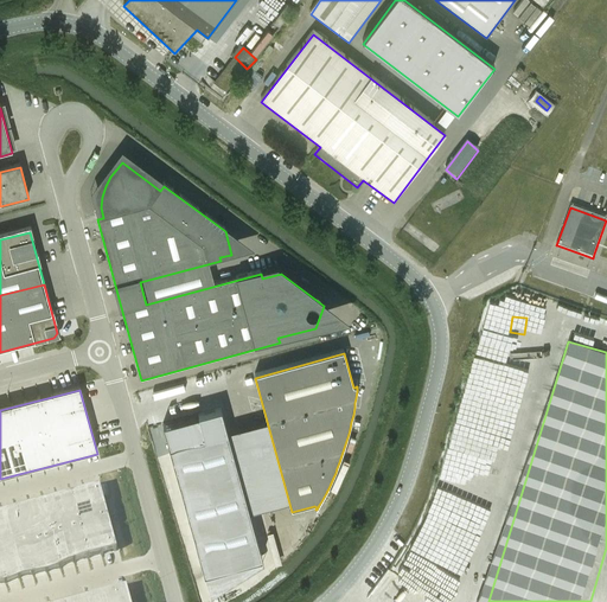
[(227,410),(170,426),(204,551),(262,536),(227,410)]
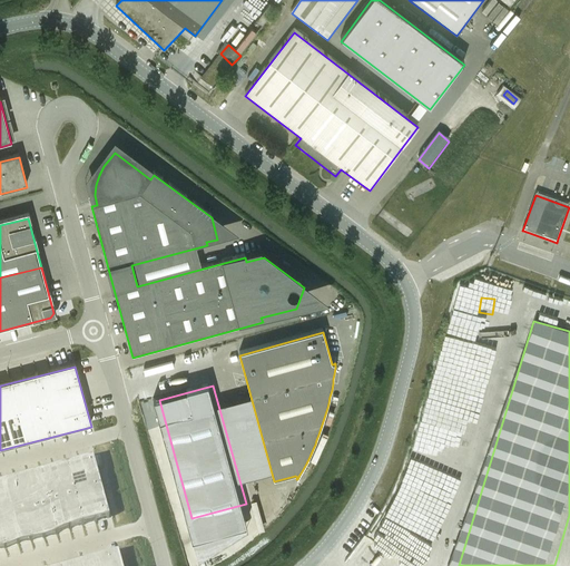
[(469,431),(472,418),(448,412),(445,421),(441,420),(439,430),(462,436),(463,429),(469,431)]
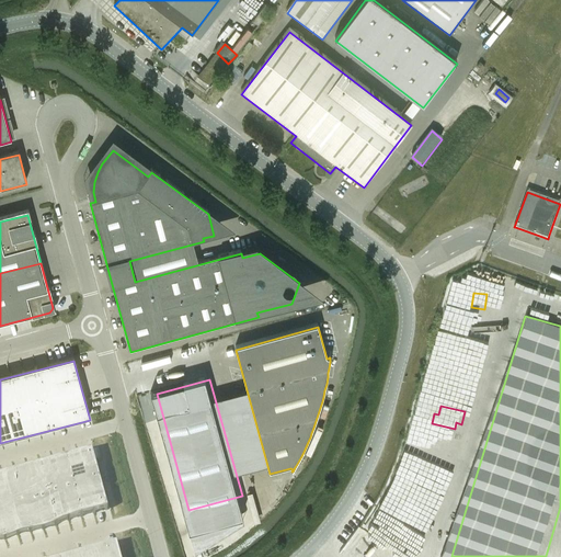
[(91,456),(78,459),(87,489),(99,486),(91,456)]
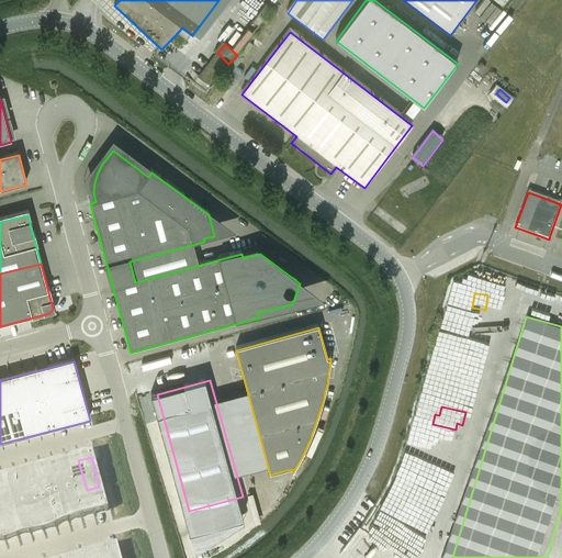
[(78,460),(66,464),(74,493),(87,490),(78,460)]
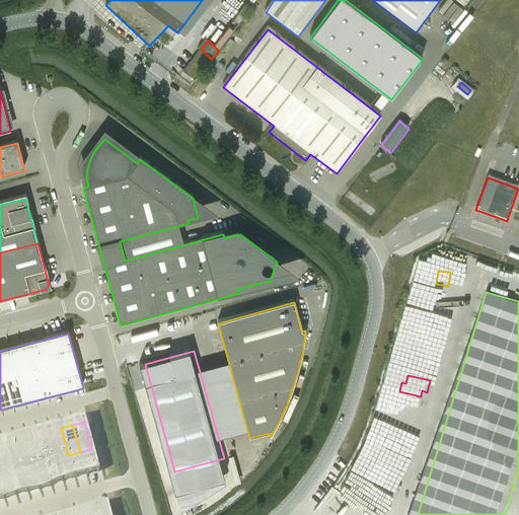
[(61,428),(49,431),(56,458),(68,455),(61,428)]
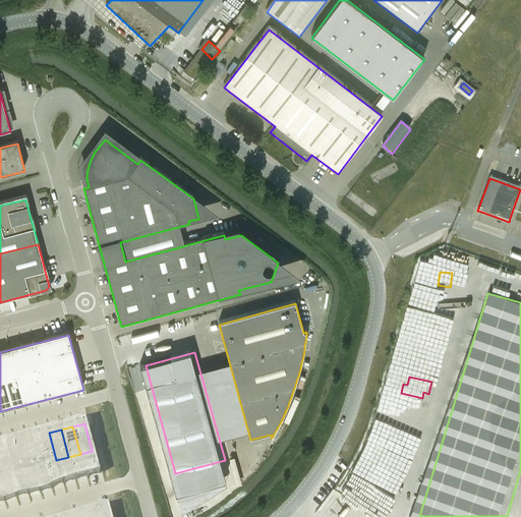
[(49,433),(38,436),(45,463),(56,460),(49,433)]
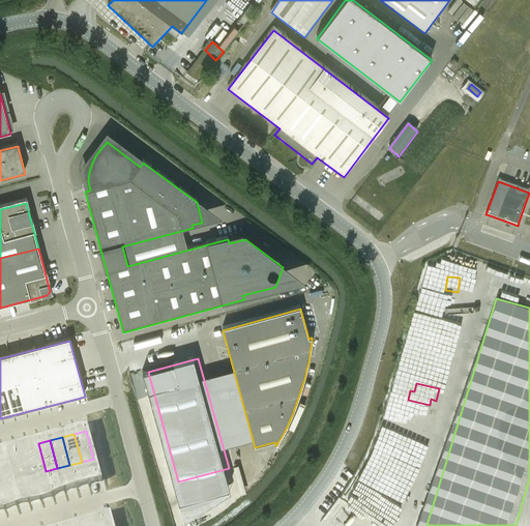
[(38,443),(26,446),(33,474),(46,471),(38,443)]
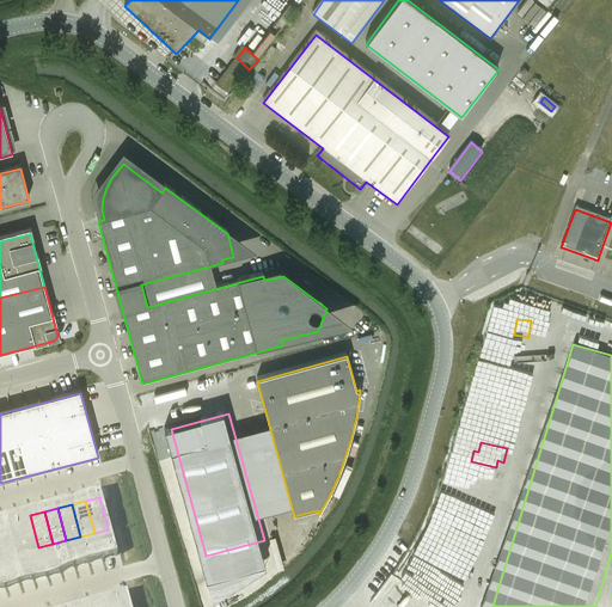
[(30,515),(16,520),(24,552),(38,547),(30,515)]
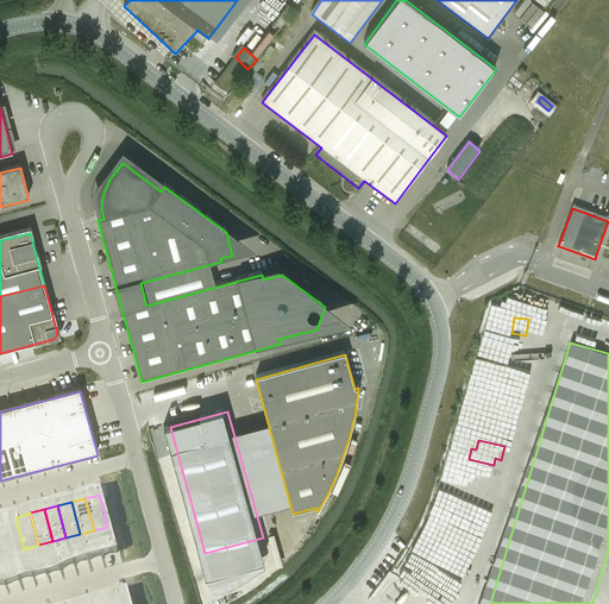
[(16,517),(2,521),(11,553),(24,549),(16,517)]
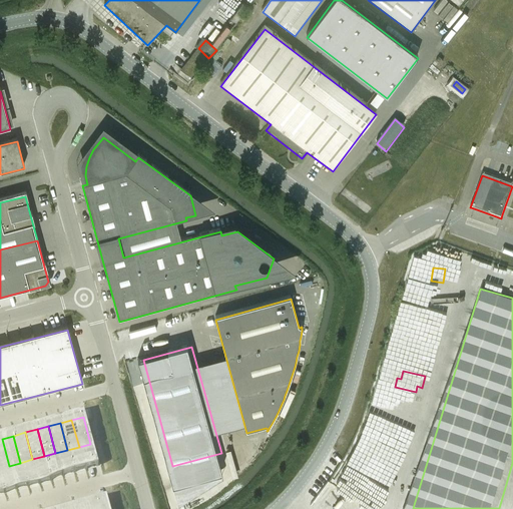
[(2,439),(0,439),(0,468),(9,466),(2,439)]
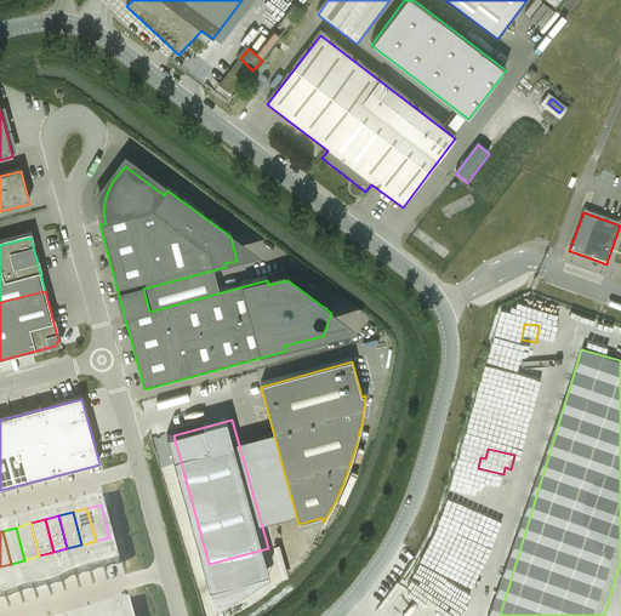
[(109,537),(96,541),(104,574),(119,570),(109,537)]
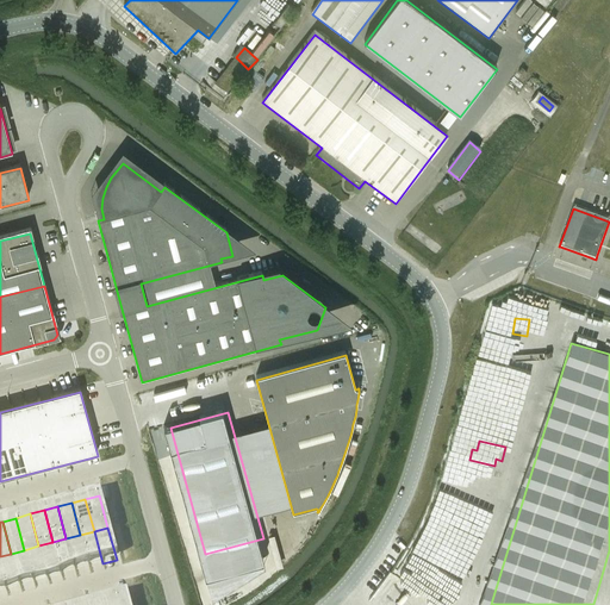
[(94,531),(80,535),(88,567),(103,563),(94,531)]
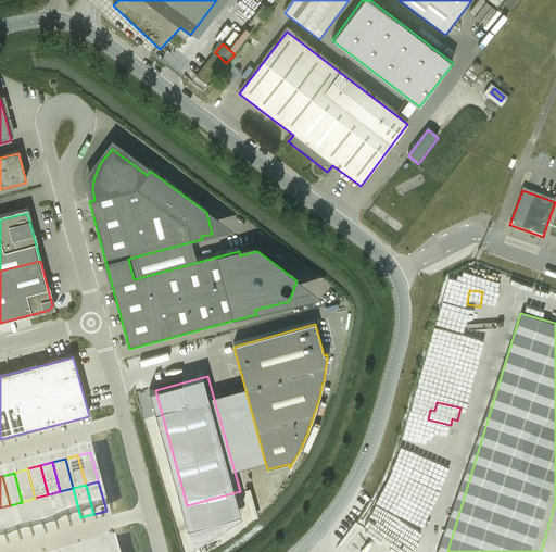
[(73,488),(60,491),(68,521),(80,517),(73,488)]
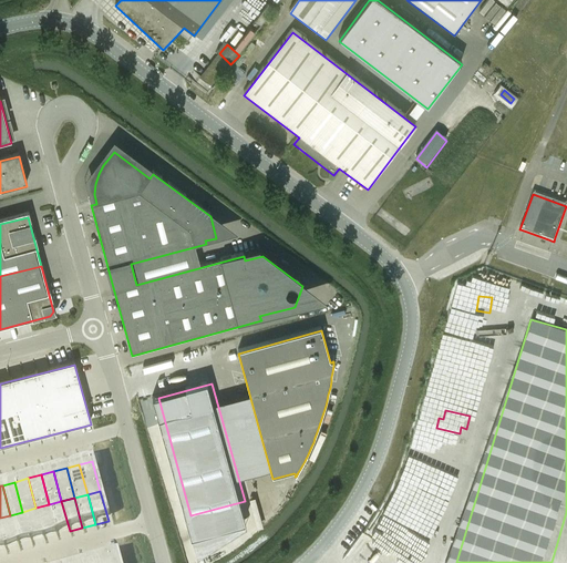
[(61,501),(49,504),(57,534),(70,531),(61,501)]
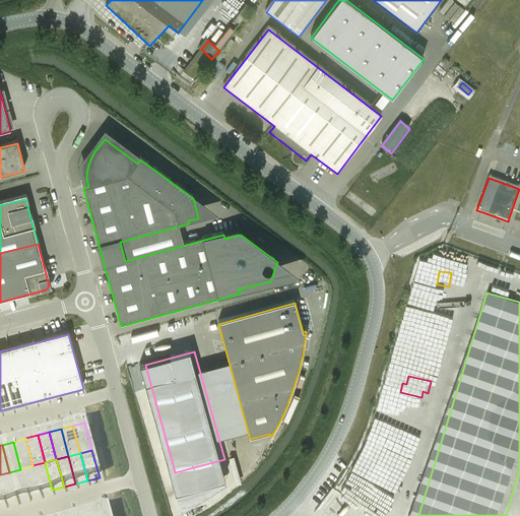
[(45,462),(33,465),(40,493),(52,490),(45,462)]
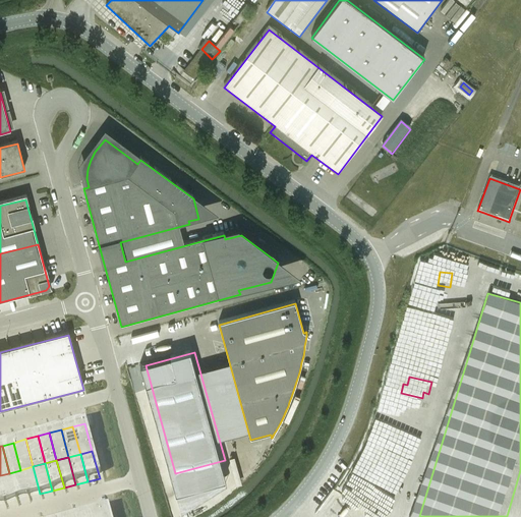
[(33,466),(20,470),(29,497),(40,494),(33,466)]
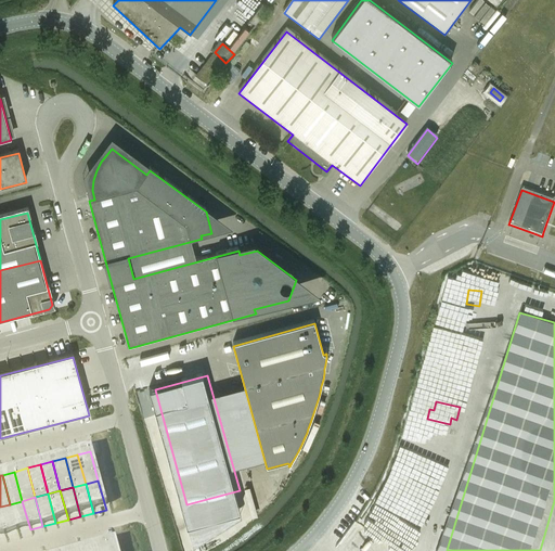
[(22,501),(10,504),(17,534),(30,529),(22,501)]
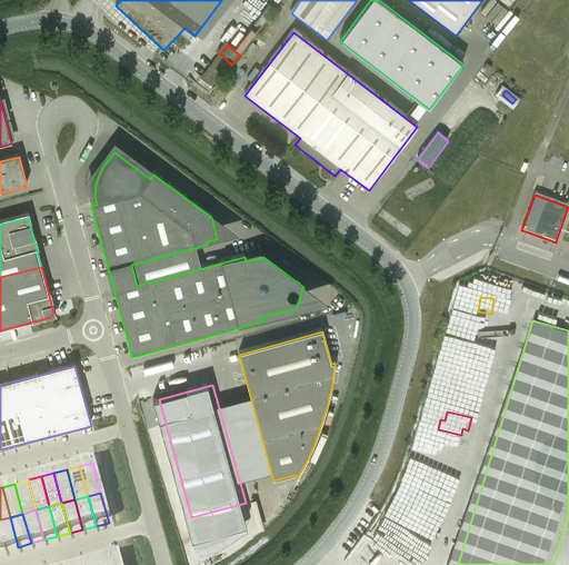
[(10,517),(0,519),(0,532),(5,551),(18,547),(10,517)]
